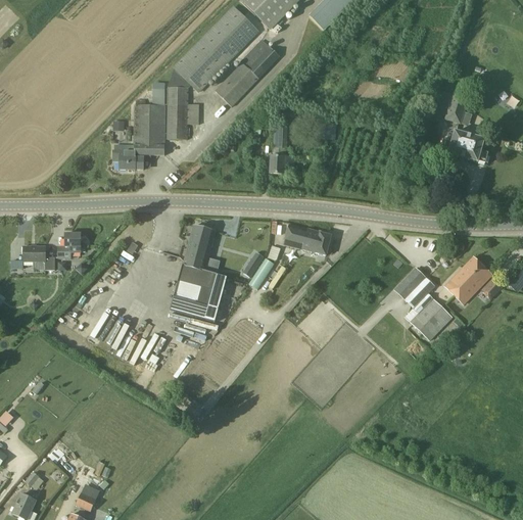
[(241,0),(269,28),(295,0),(241,0)]
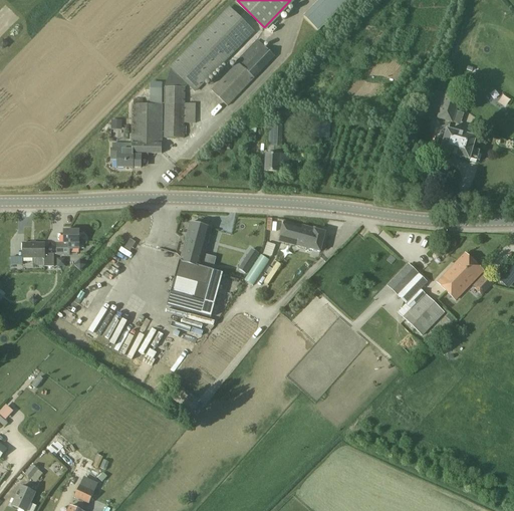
[(318,29),(346,0),(317,0),(303,15),(318,29)]
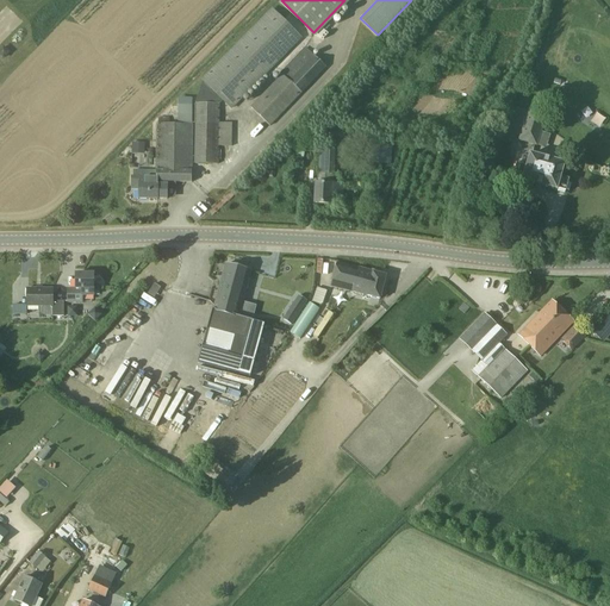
[(231,105),(300,36),(272,7),(203,77),(204,77),(195,100),(195,161),(218,161),(218,100),(223,97),(231,105)]
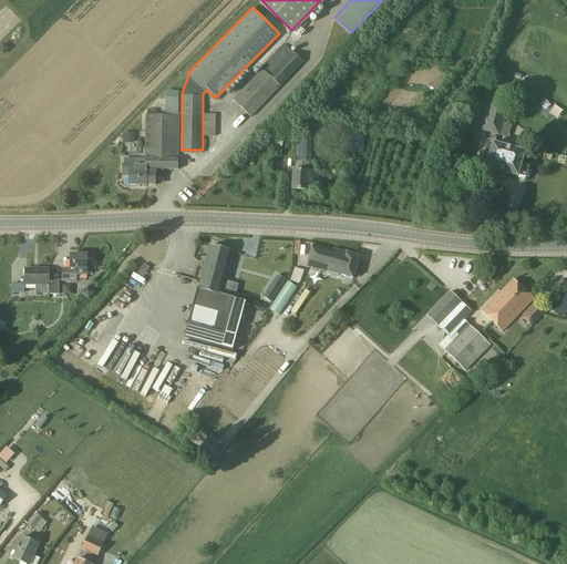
[(261,65),(263,67),(234,98),(251,114),(303,60),(284,41),(261,65)]
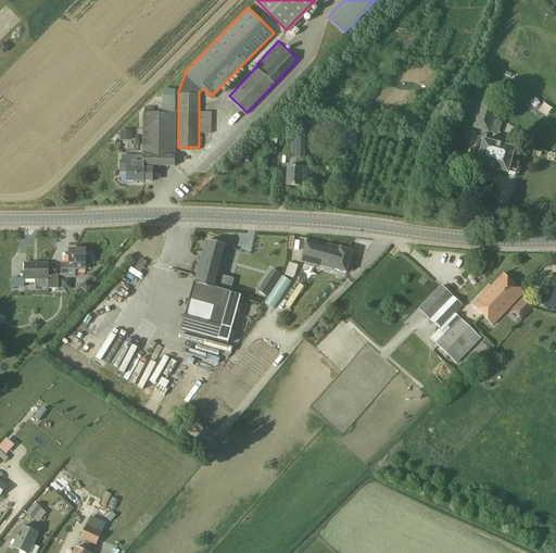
[(482,96),(472,126),(490,130),(500,101),(482,96)]
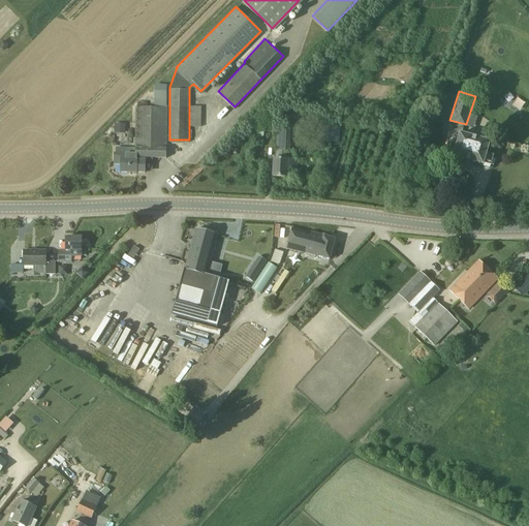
[(135,152),(135,155),(147,155),(166,156),(167,105),(147,105),(148,100),(146,98),(138,98),(137,100),(137,105),(135,105),(135,152)]
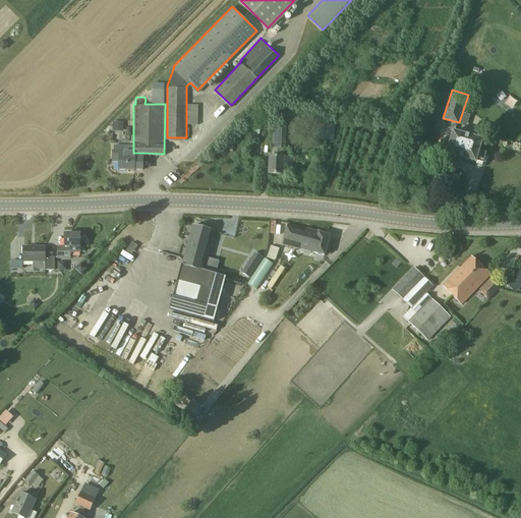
[(294,108),(281,108),(280,118),(294,118),(294,108)]
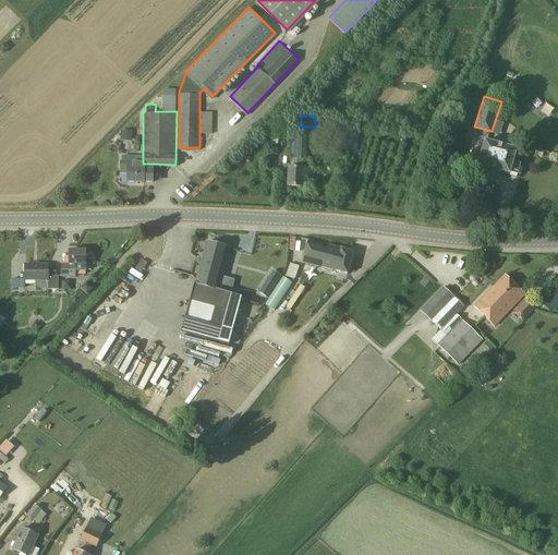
[(121,128),(121,137),(132,137),(132,128),(121,128)]
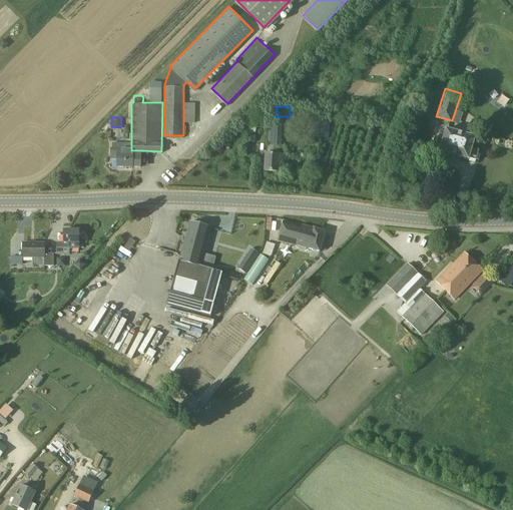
[(329,135),(330,120),(312,118),(310,133),(329,135)]
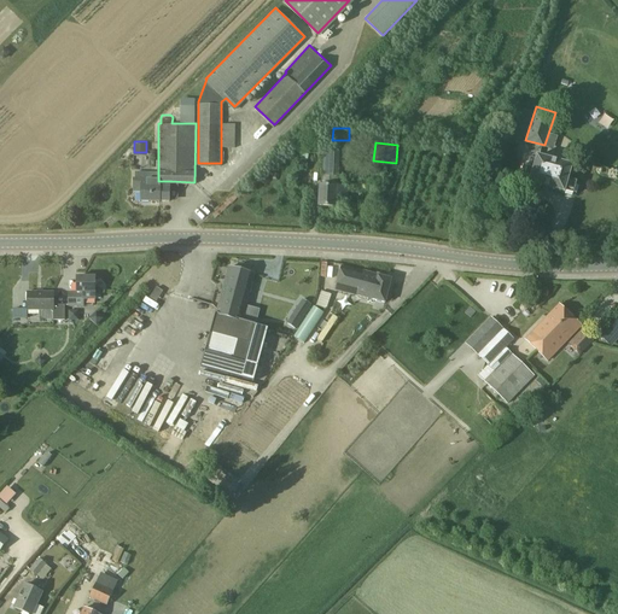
[(322,174),(322,182),(320,182),(319,204),(336,204),(336,194),(347,194),(348,183),(338,183),(338,175),(338,174),(339,148),(324,147),(322,174)]
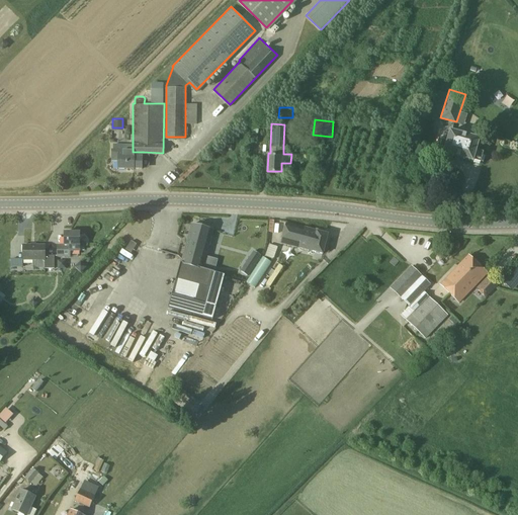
[(473,159),(473,158),(481,160),(484,150),(477,148),(480,137),(450,129),(443,151),(473,159)]
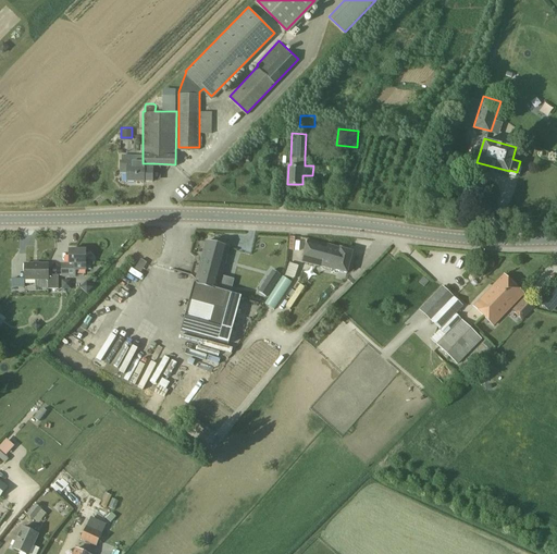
[(143,163),(143,160),(121,159),(121,172),(122,172),(122,171),(128,171),(127,180),(144,180),(152,180),(152,167),(155,163),(143,163)]
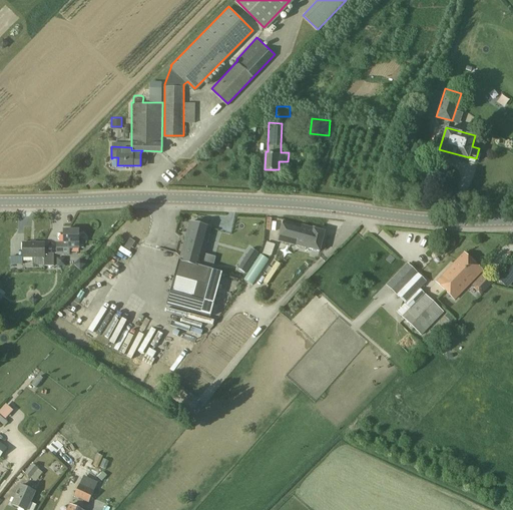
[(284,218),(278,237),(319,248),(324,229),(284,218)]
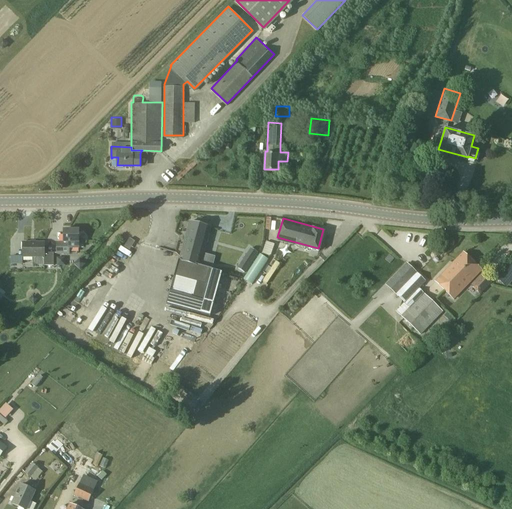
[(189,219),(180,254),(201,260),(211,225),(189,219)]
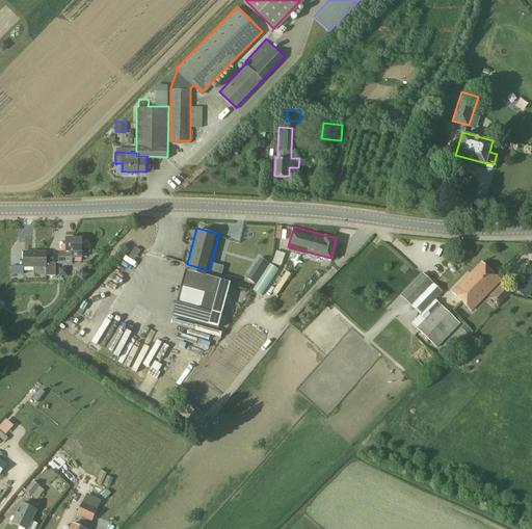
[(82,255),(82,249),(82,236),(67,236),(67,249),(59,249),(59,262),(72,262),(72,255),(82,255)]
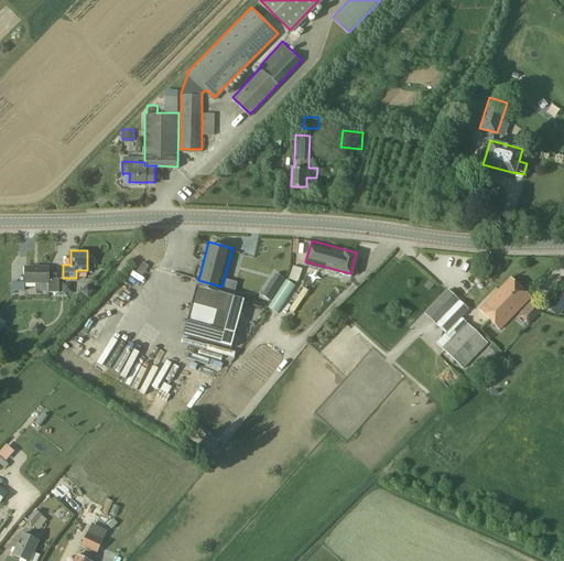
[(293,263),(290,276),(299,278),(302,266),(293,263)]
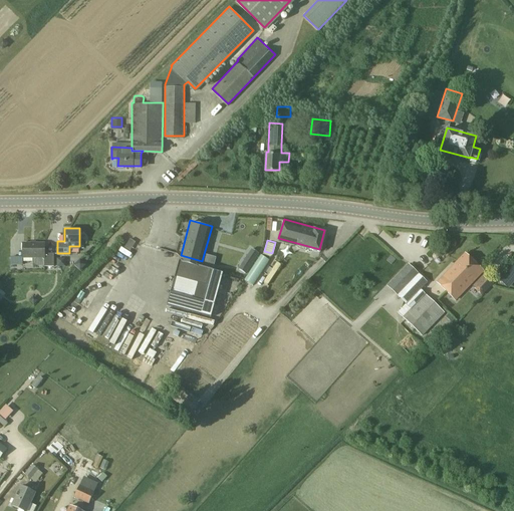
[(54,264),(54,252),(45,252),(45,241),(23,241),(23,256),(44,256),(44,264),(54,264)]
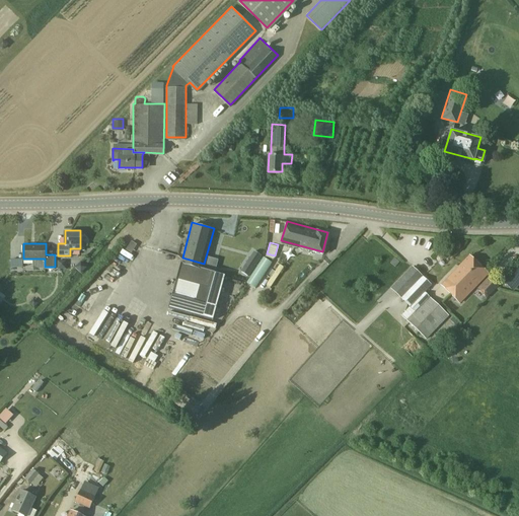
[(253,248),(248,258),(255,263),(261,253),(253,248)]
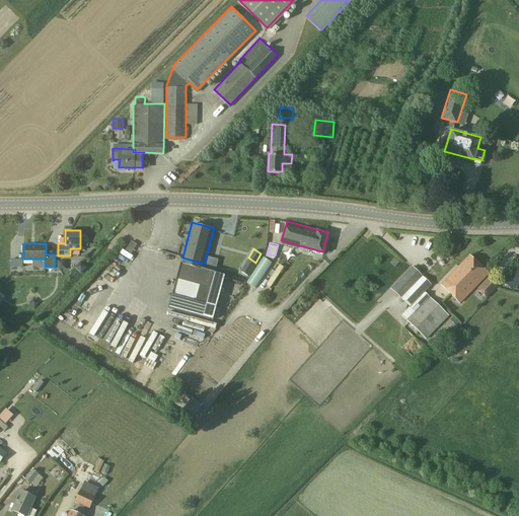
[(442,282),(459,299),(487,271),(469,253),(442,282)]
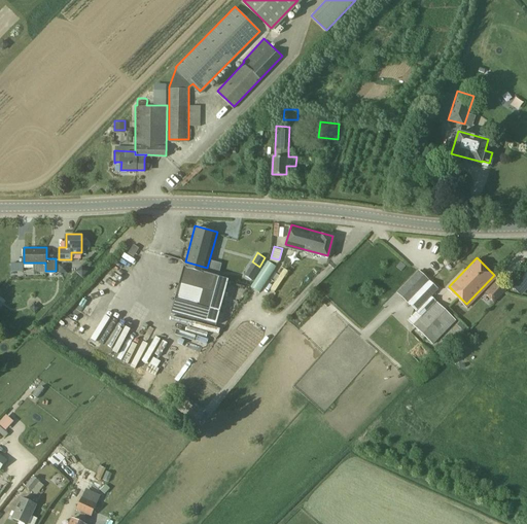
[(268,259),(250,284),(258,290),(276,265),(268,259)]
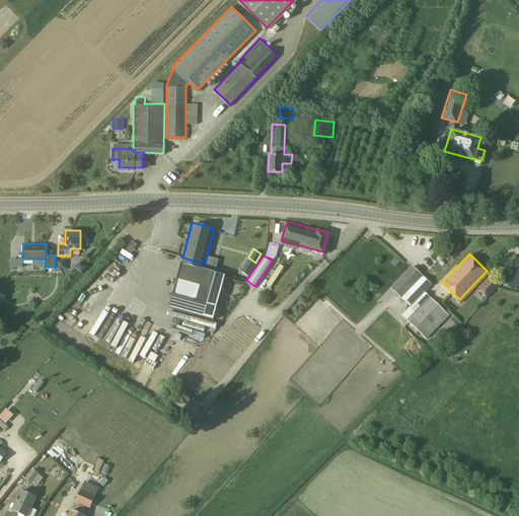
[(204,264),(182,258),(172,293),(207,303),(215,271),(203,268),(204,264)]
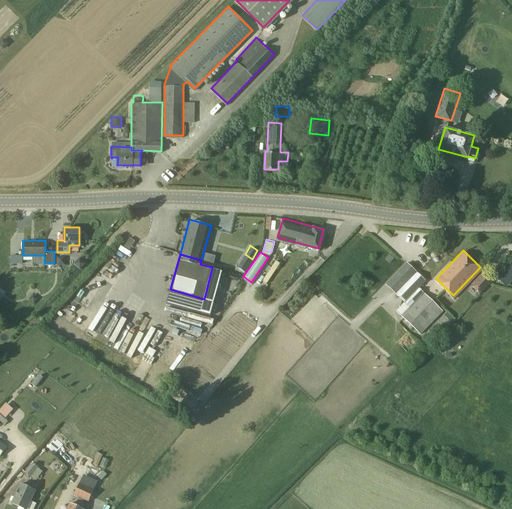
[(65,255),(57,255),(57,263),(65,263),(65,255)]
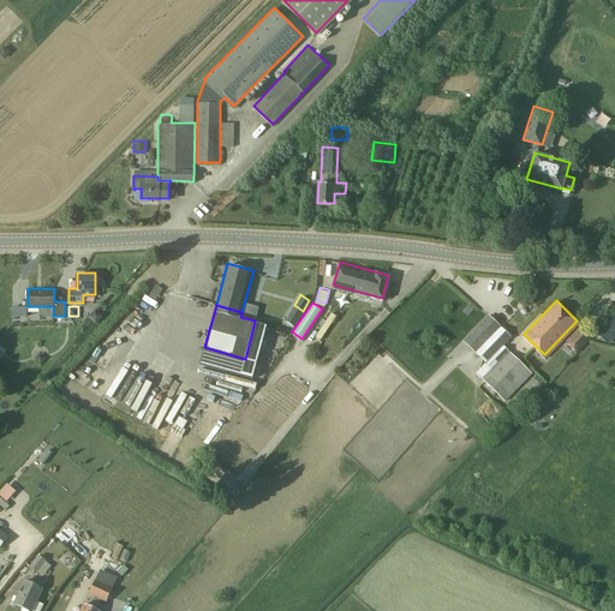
[(464,339),(485,360),(475,370),(506,400),(532,371),(503,345),(512,335),(489,313),(464,339)]
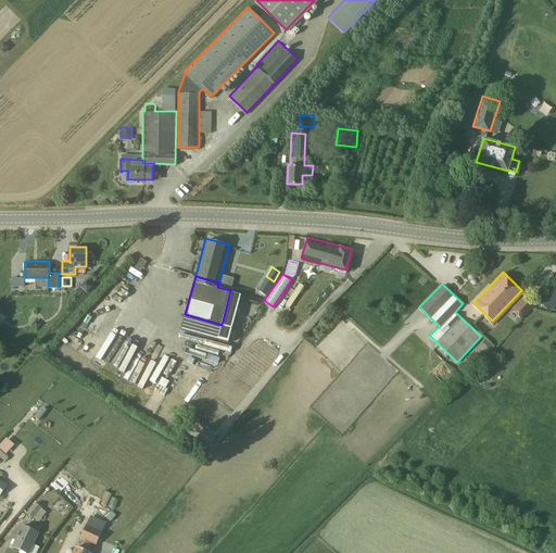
[(548,308),(555,299),(555,287),(554,286),(541,301),(548,308)]
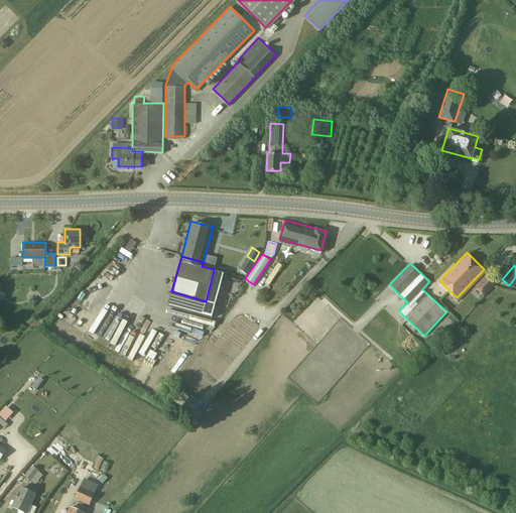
[(485,271),(474,283),(485,293),(496,281),(485,271)]
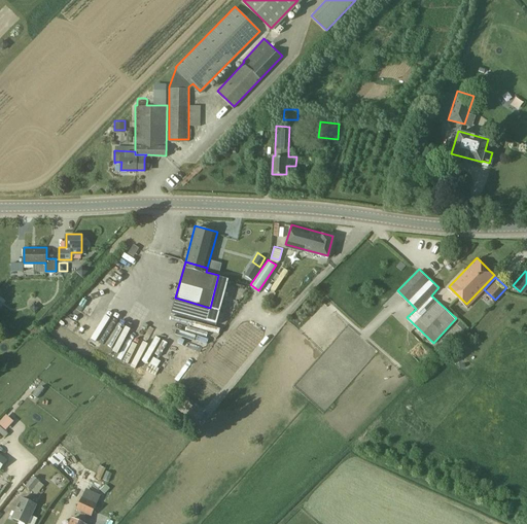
[(467,326),(461,320),(458,323),(464,329),(467,326)]
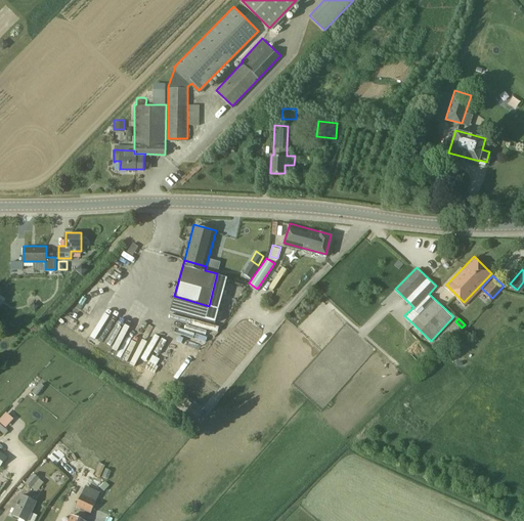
[(44,480),(39,476),(34,472),(39,466),(34,462),(20,478),(36,490),(44,480)]
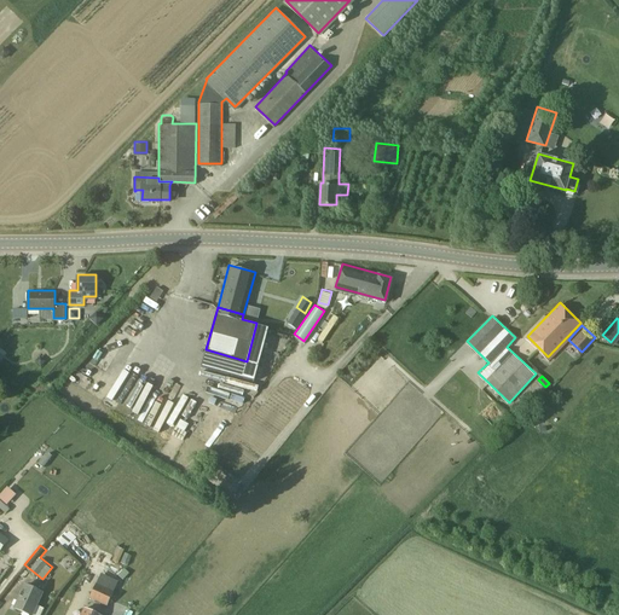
[(114,590),(111,589),(116,580),(100,573),(96,581),(88,596),(106,604),(114,590)]
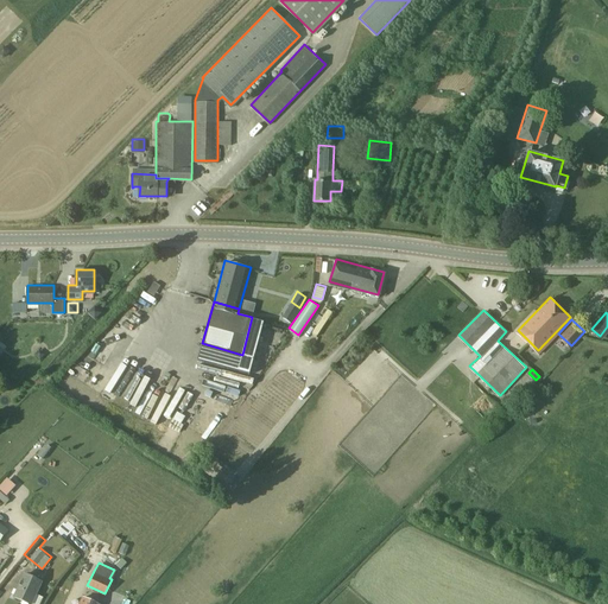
[(14,593),(31,602),(36,603),(38,603),(43,596),(36,592),(42,580),(25,572),(14,593)]
